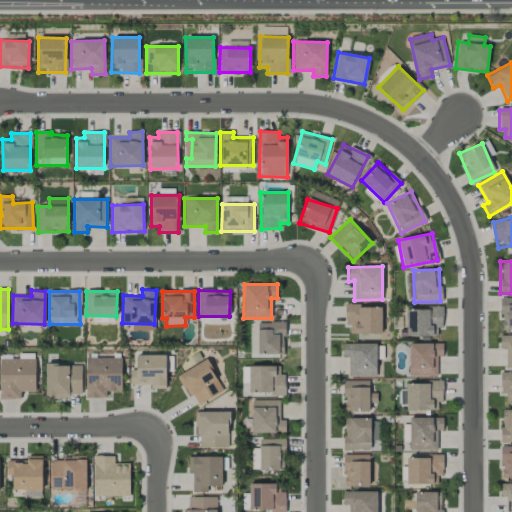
[(511,298),(501,298),(501,329),(511,329),(511,298)]
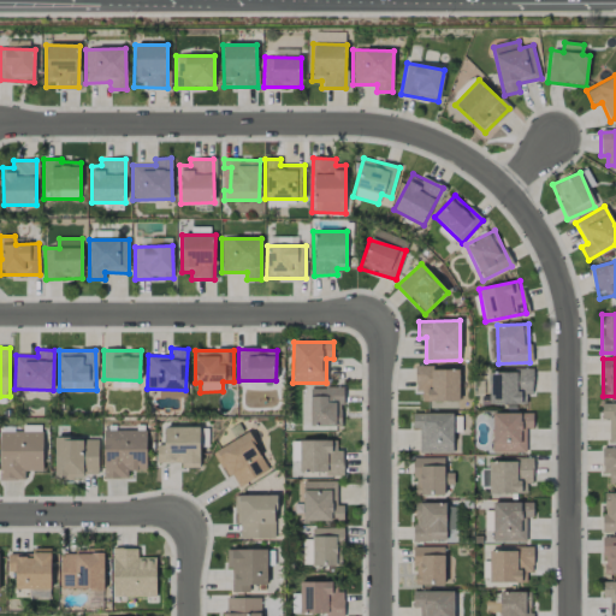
[(458,369),(432,369),(432,366),(415,366),(415,392),(421,392),(421,401),(458,401),(458,369)]
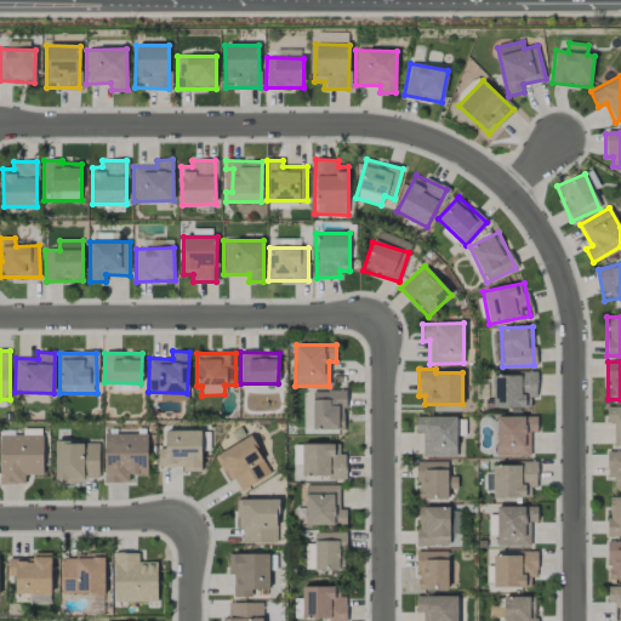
[(493,406),(530,408),(530,397),(536,397),(537,374),(493,374),(493,406)]
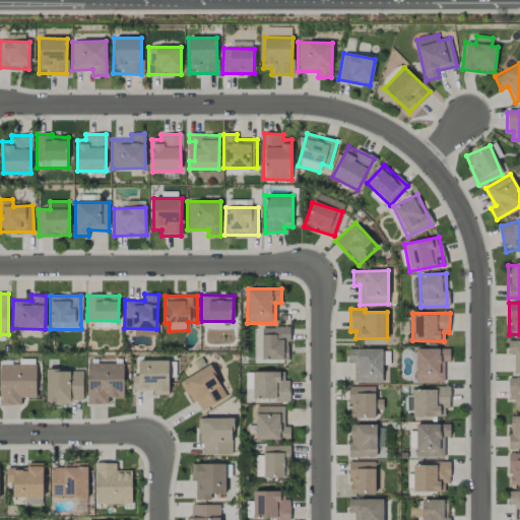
[(288,360),(287,327),(261,327),(262,360),(288,360)]
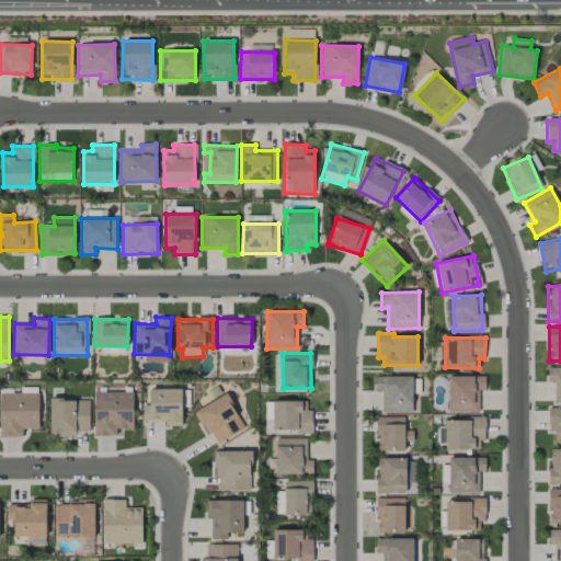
[(553,381),(554,403),(560,403),(560,367),(547,367),(548,381),(553,381)]
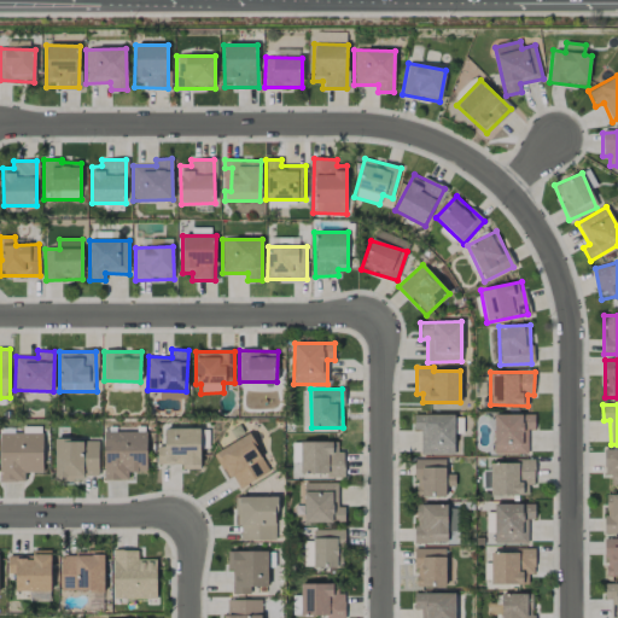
[(454,414),(413,415),(414,430),(420,430),(420,455),(454,454),(454,414)]
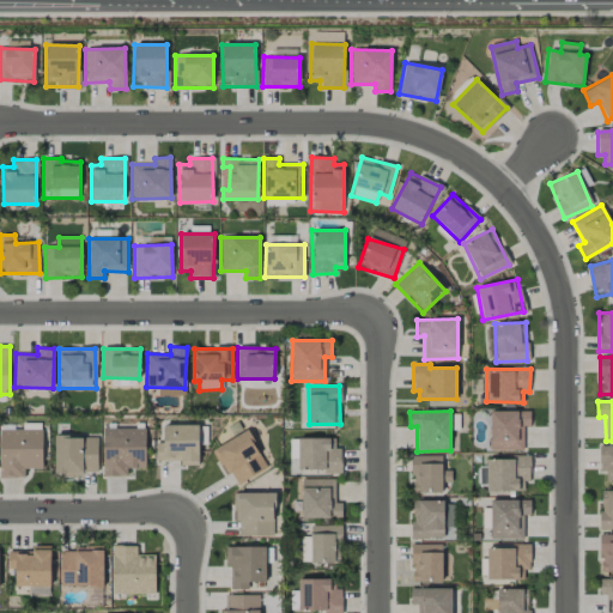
[(523,450),(523,426),(530,426),(529,411),(490,411),(490,451),(523,450)]
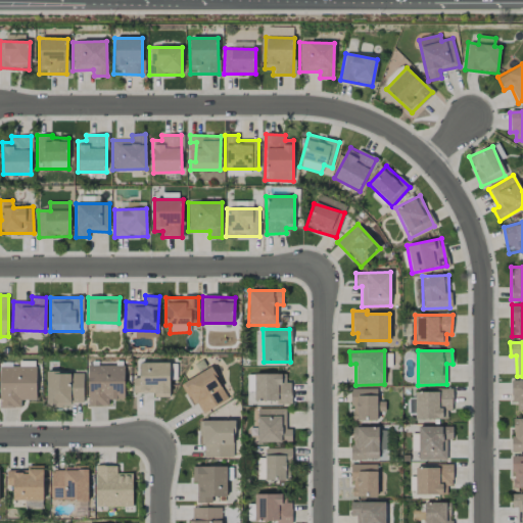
[(132,392),(153,392),(153,397),(169,397),(170,363),(139,362),(139,377),(133,377),(132,392)]
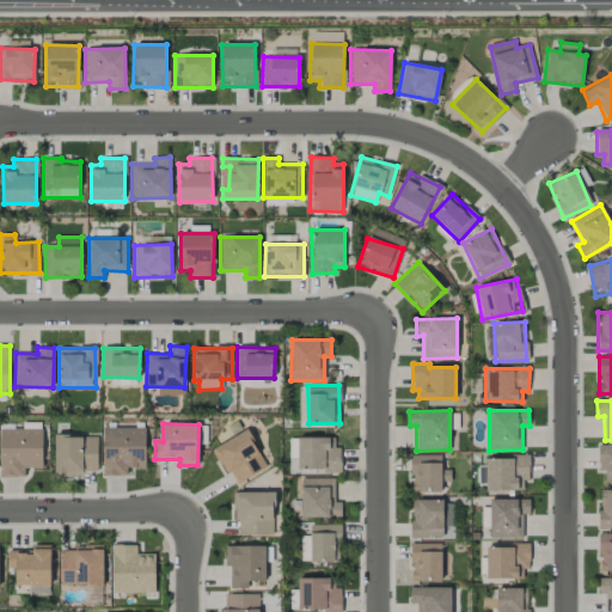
[(42,428),(0,428),(0,477),(24,477),(24,467),(42,467),(42,428)]
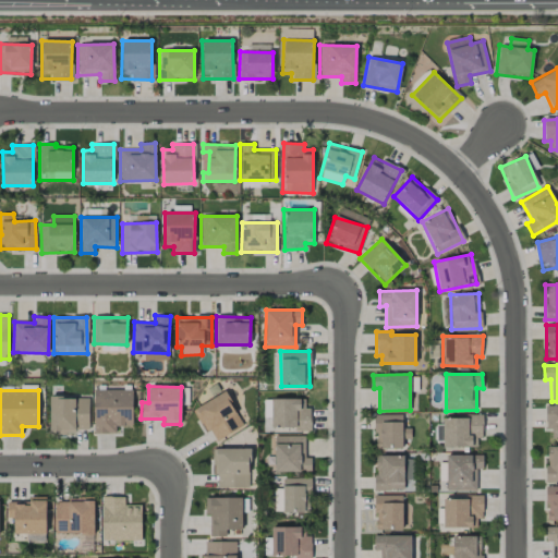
[(132,390),(94,390),(94,434),(116,434),(116,426),(132,426),(132,390)]
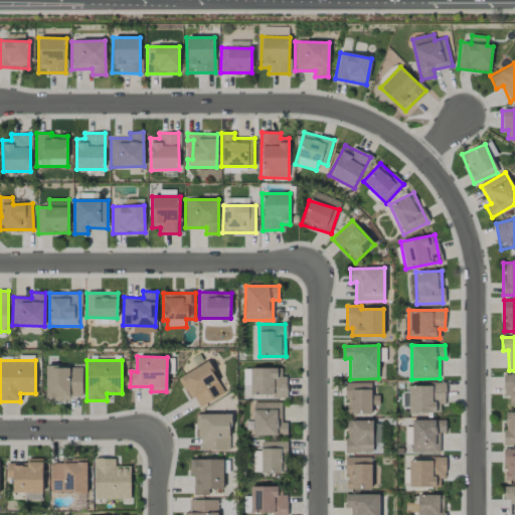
[(197,408),(224,392),(207,361),(179,377),(197,408)]
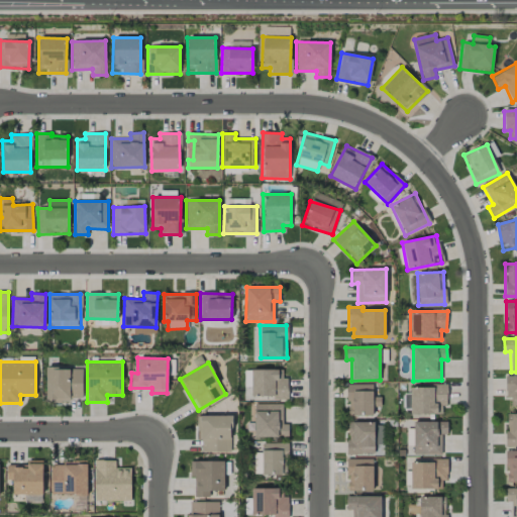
[(82,400),(83,369),(46,368),(45,399),(82,400)]
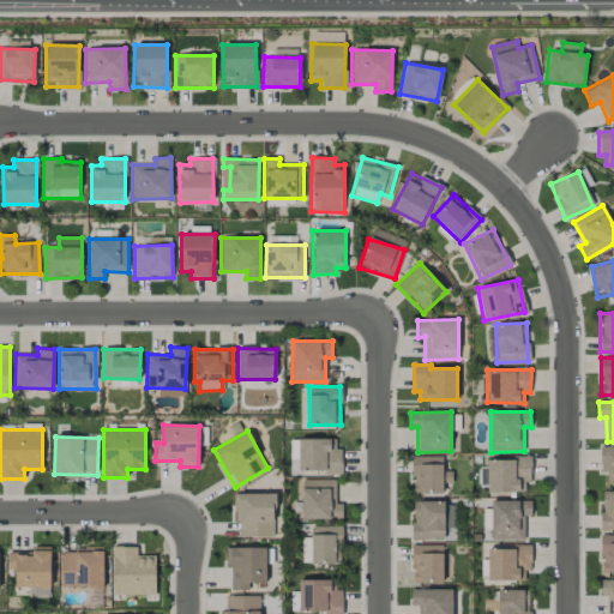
[(335,439),(299,439),(299,473),(342,473),(342,449),(335,449),(335,439)]
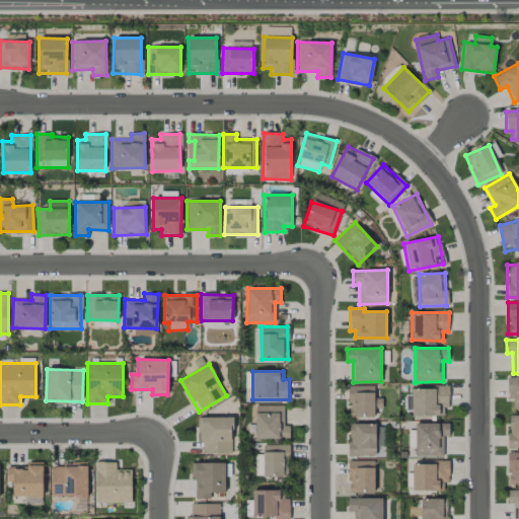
[(518,406),(518,379),(509,379),(509,408),(518,406)]
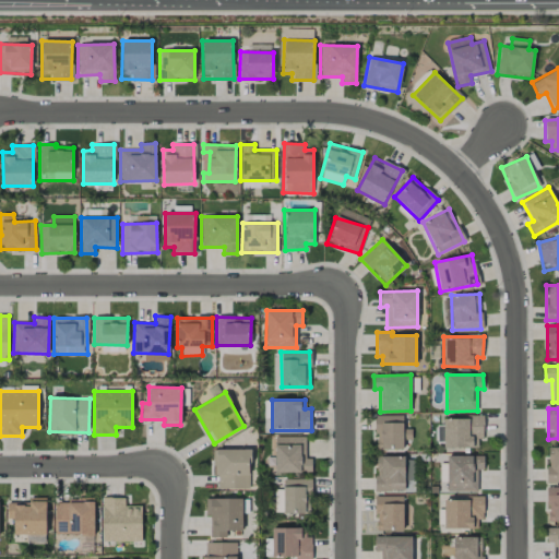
[(403,416),(376,415),(375,449),(403,450),(403,439),(412,439),(412,428),(403,428),(403,416)]
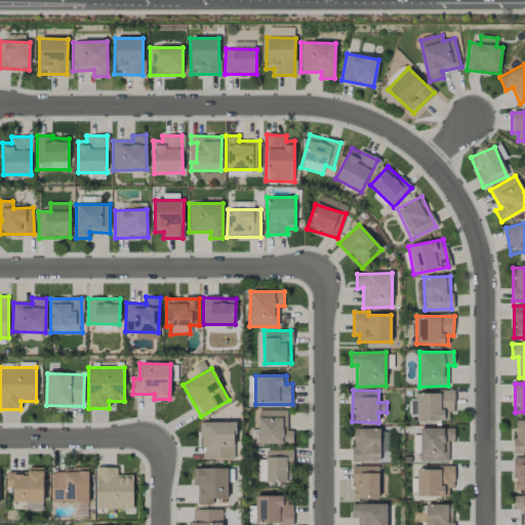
[(416,420),(453,419),(452,392),(416,392),(416,420)]
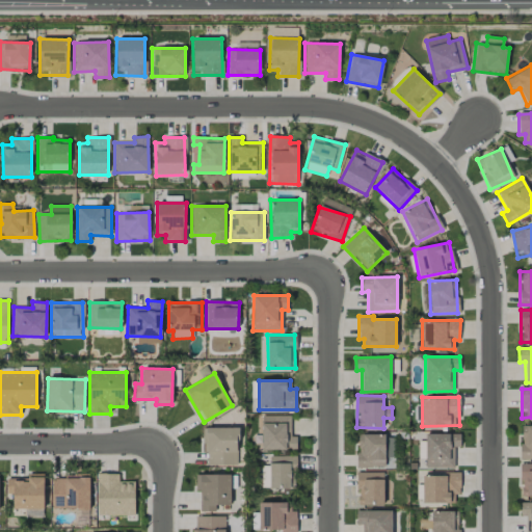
[(291,416),(261,416),(262,450),(296,449),(296,436),(291,436),(291,416)]
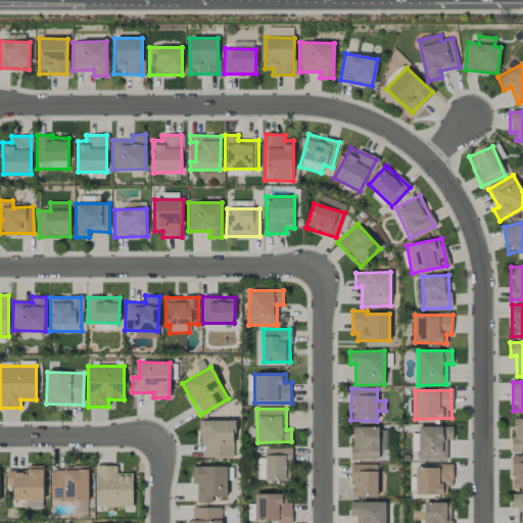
[(522,418),(513,418),(512,450),(522,450),(522,418)]
